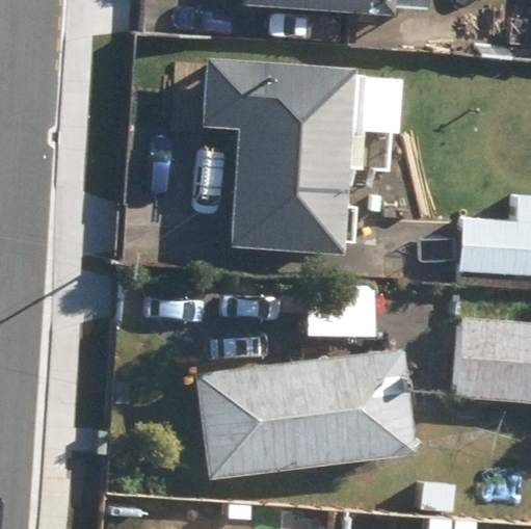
[(243,0),(243,6),(396,15),(396,7),(429,8),(429,0),(243,0)]
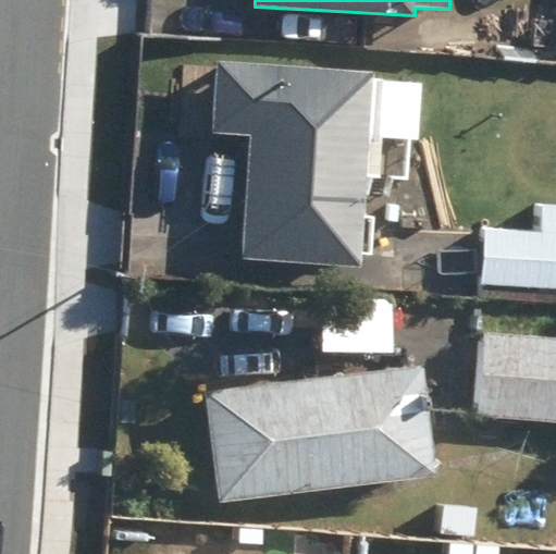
[(243,256),(359,265),(366,176),(381,177),(384,136),(418,138),(423,82),(372,79),(372,72),(220,61),(215,132),(251,134),(243,256)]
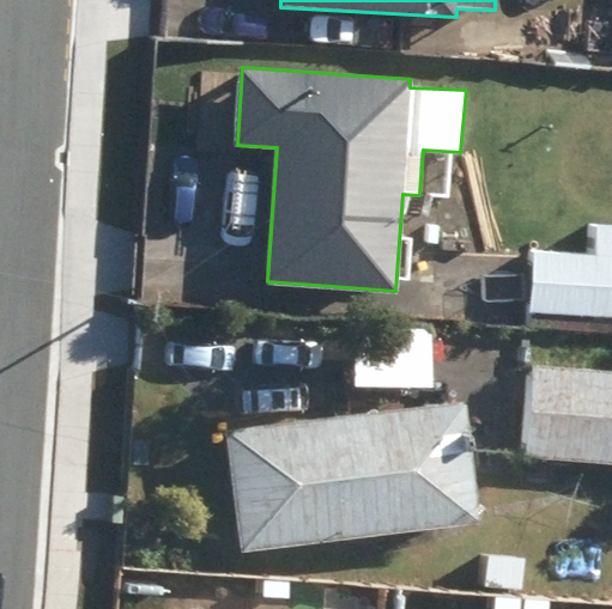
[(534,330),(611,334),(611,225),(600,225),(598,257),(534,254),(533,270),(513,268),(510,305),(531,308),(529,316),(535,316),(534,330)]
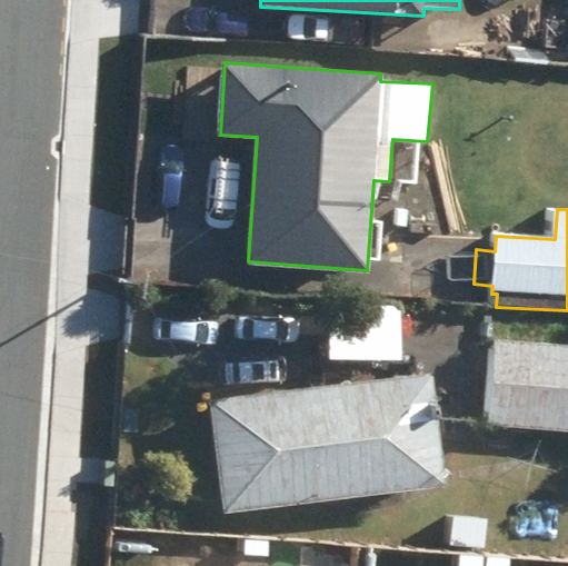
[(489,425),(567,430),(567,346),(496,340),(489,425)]
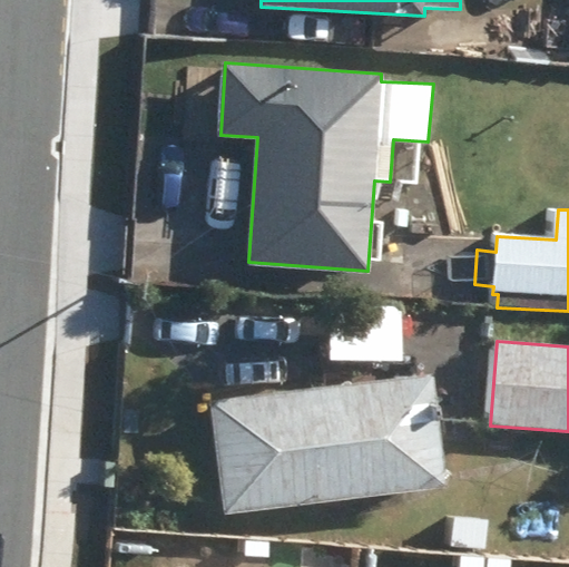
[(209,400),(224,516),(445,486),(432,371),(209,400)]
